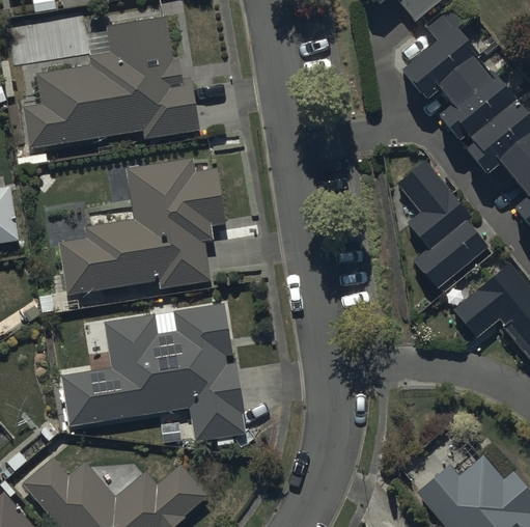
[(372,0),(380,7),(388,0),(396,0),(418,26),(448,0),(372,0)]
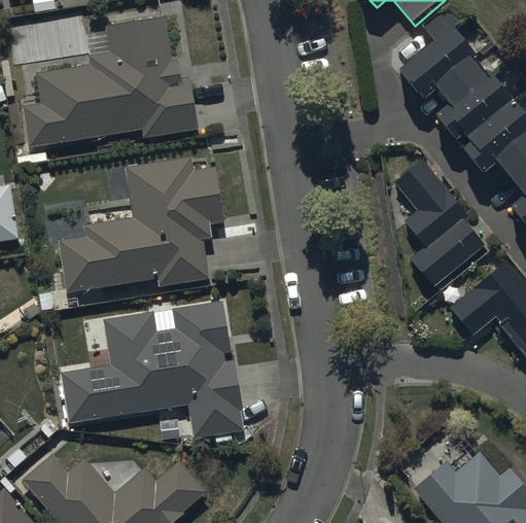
[(453,7),(423,33),(429,41),(396,70),(423,101),(434,91),(446,104),(432,116),(454,141),(460,136),(467,144),(460,150),(482,175),(494,164),(521,196),(507,208),(525,230),(525,118),(487,73),(485,74),(470,58),(474,56),(454,33),(466,23),(453,7)]
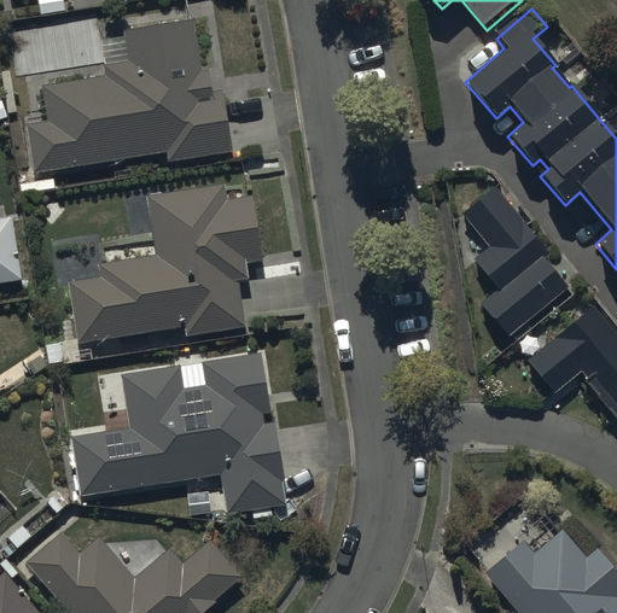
[(24,124),(33,174),(167,152),(169,162),(231,151),(221,91),(211,92),(208,71),(201,73),(192,15),(123,27),(128,60),(103,64),(105,75),(41,86),(47,121),(24,124)]
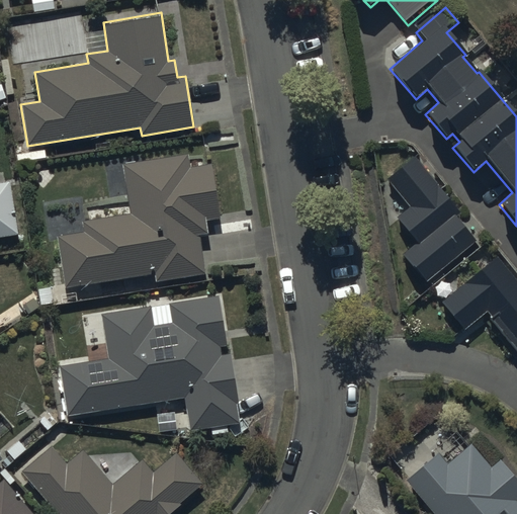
[(187,154),(122,164),(131,213),(83,222),(85,232),(57,236),(65,287),(154,273),(155,279),(205,271),(199,234),(207,233),(204,220),(220,218),(210,163),(189,166),(187,154)]
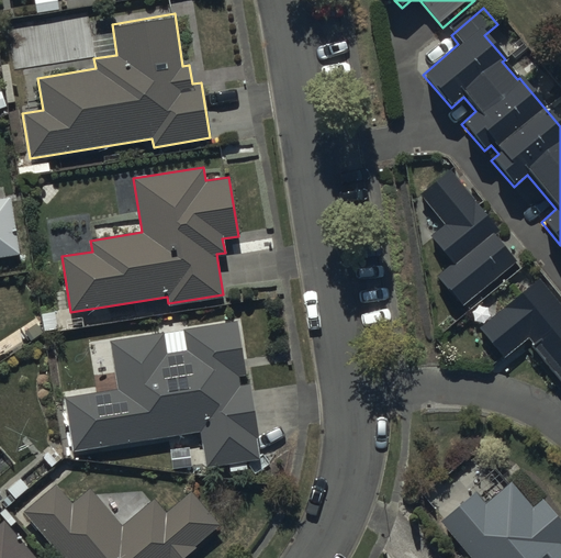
[(496,226),(450,170),(421,193),(444,223),(432,233),(453,260),(437,274),(462,304),(517,260),(492,230),(496,226)]
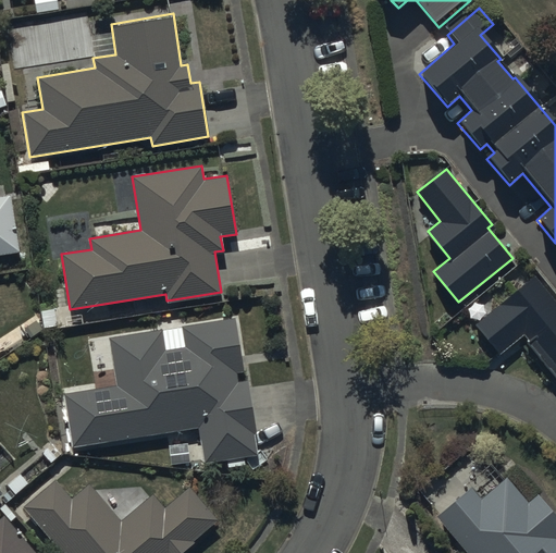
[(0,255),(20,253),(10,195),(0,196),(0,255)]
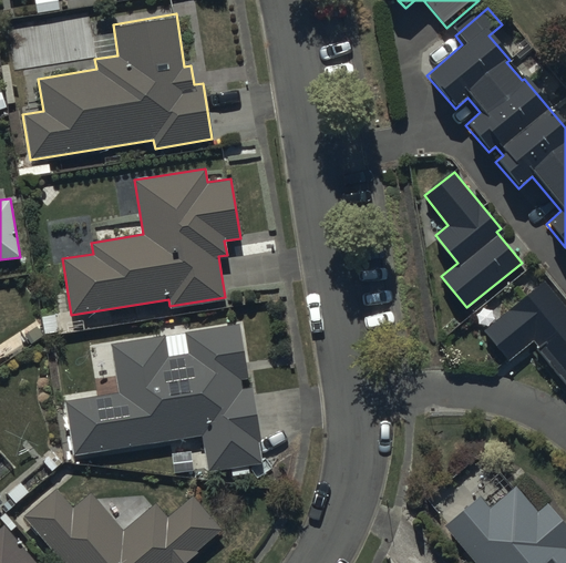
[(565,309),(543,284),(485,334),(511,364),(533,344),(565,382),(565,309)]
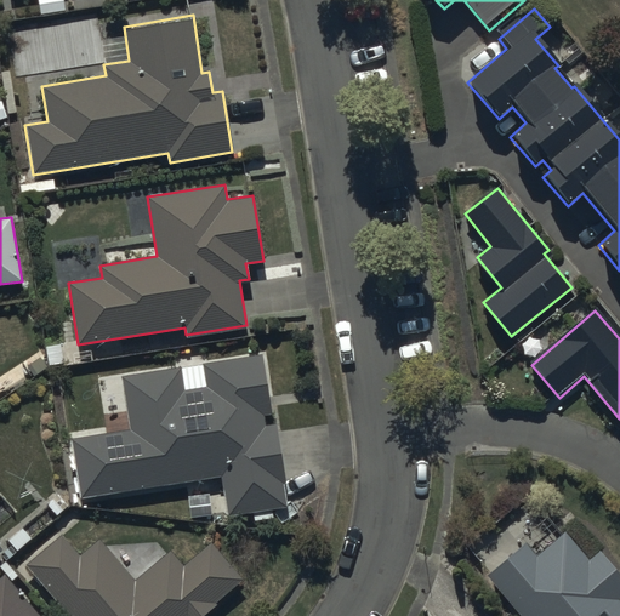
[(130,428),(70,438),(80,498),(220,477),(226,518),(251,514),(252,522),(273,519),(272,508),(285,506),(283,486),(286,486),(277,425),(266,426),(263,415),(272,414),(263,353),(202,363),(206,387),(183,391),(180,366),(121,376),(130,428)]
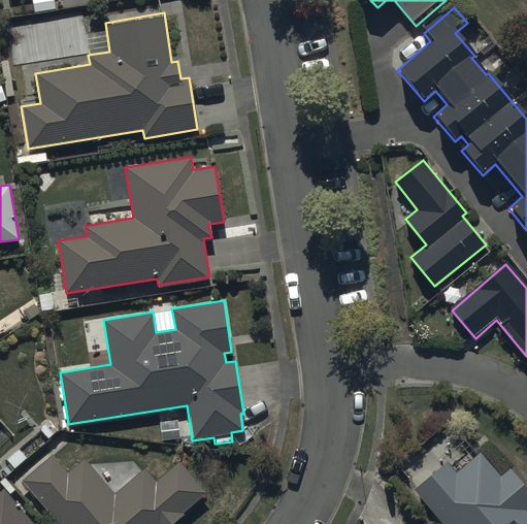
[(466,441),(410,487),(441,523),(526,523),(526,484),(512,465),(500,475),(480,451),(476,454),(466,441)]
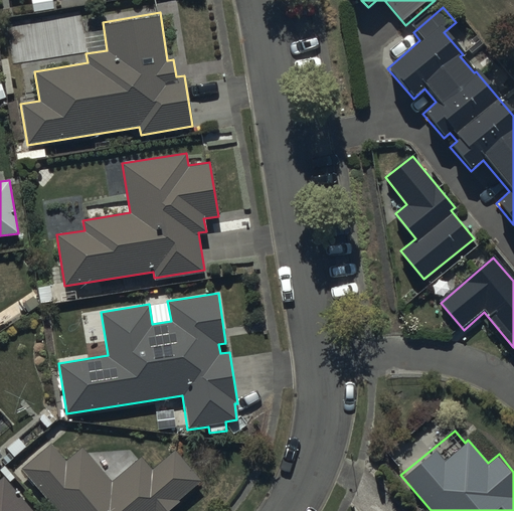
[(51,444),(22,469),(57,510),(170,510),(181,502),(179,499),(200,482),(174,451),(152,469),(141,456),(112,480),(83,447),(66,461),(51,444)]
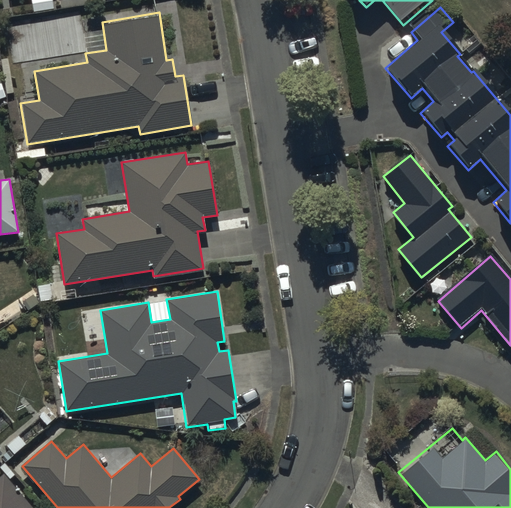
[(32,507),(2,473),(0,475),(0,507),(32,507)]
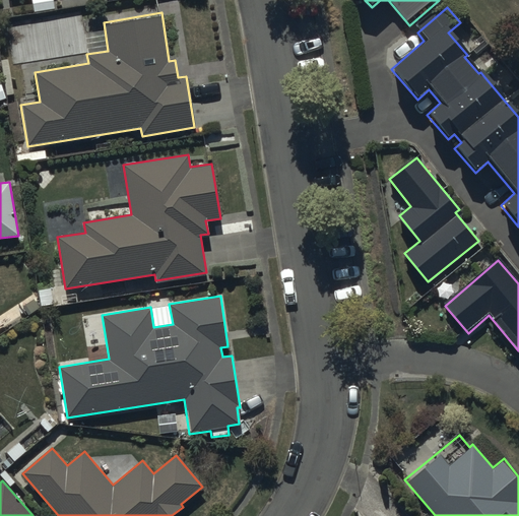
All buildings are outlined.
